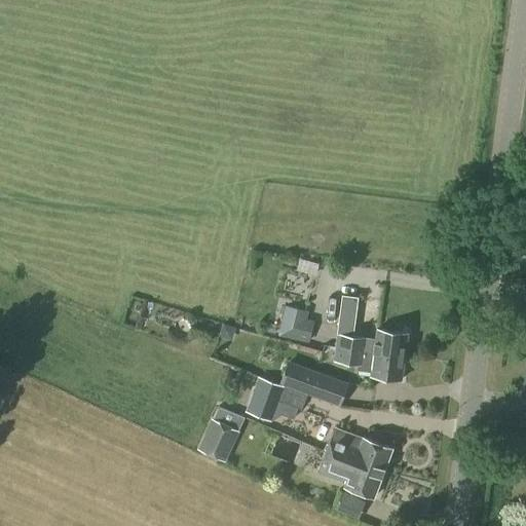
[(305,310),(284,304),(276,335),(307,342),(312,321),(303,318),(305,310)]
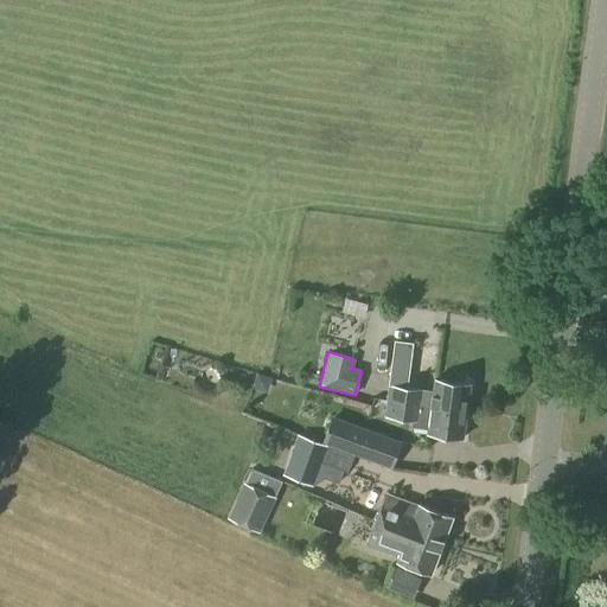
[(467,411),(471,384),(435,379),(433,391),(388,385),(387,401),(438,408),(467,411)]
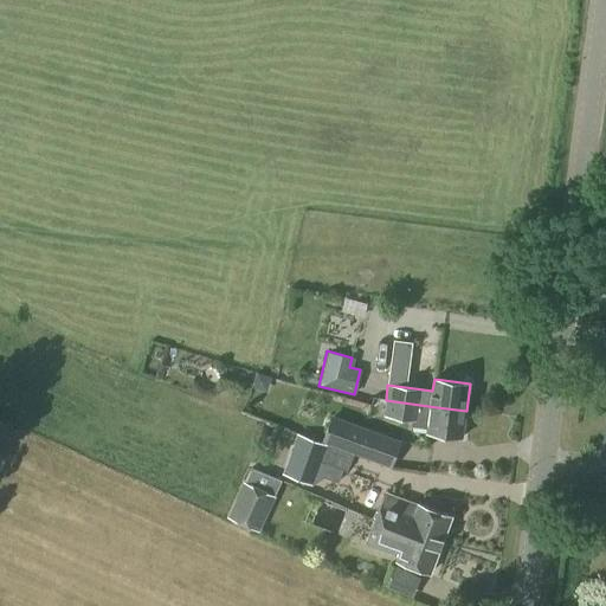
[(466,411),(437,407),(386,400),(384,417),(412,420),(411,426),(427,429),(426,433),(463,438),(466,411)]
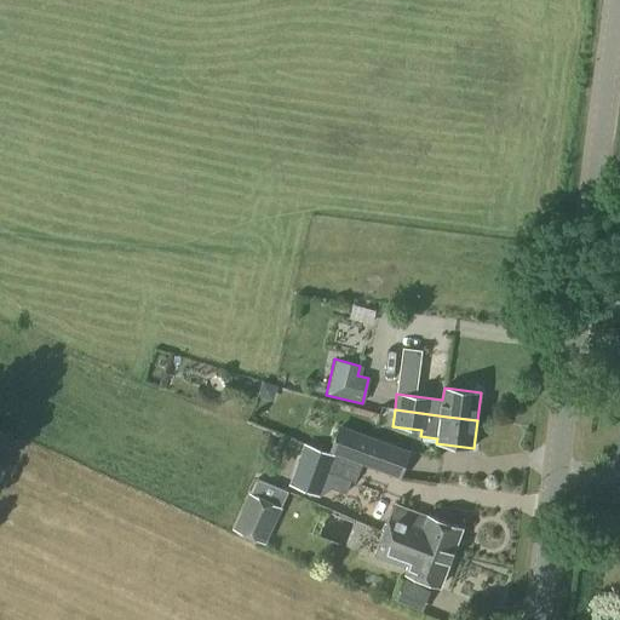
[(339,425),(329,453),(362,465),(400,478),(411,451),(339,425)]
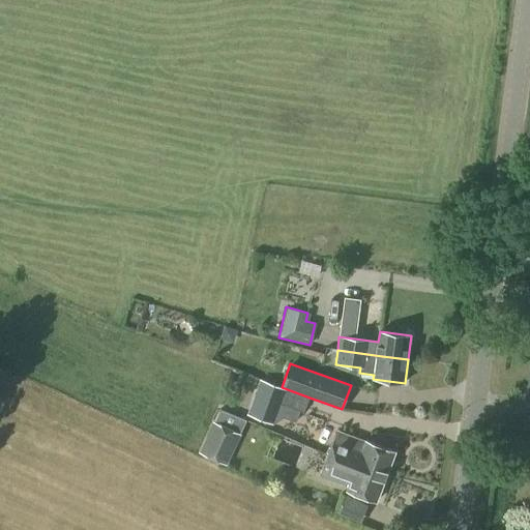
[(261,380),(247,415),(273,424),(281,404),(303,412),(310,398),(282,387),(261,380)]
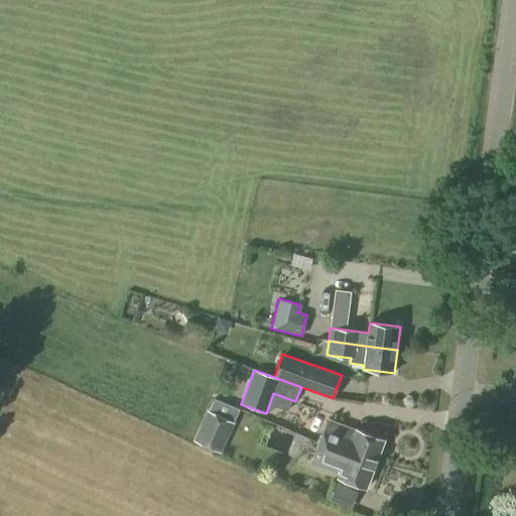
[(207,409),(194,439),(222,454),(235,422),(234,421),(239,410),(214,398),(209,410),(207,409)]
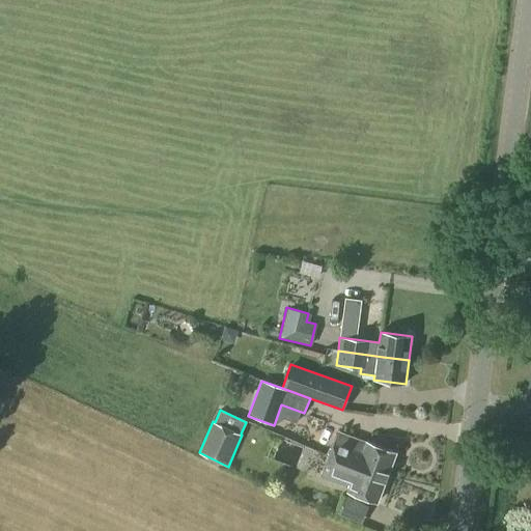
[(329,454),(334,456),(386,477),(395,452),(366,441),(366,442),(338,431),(329,454)]
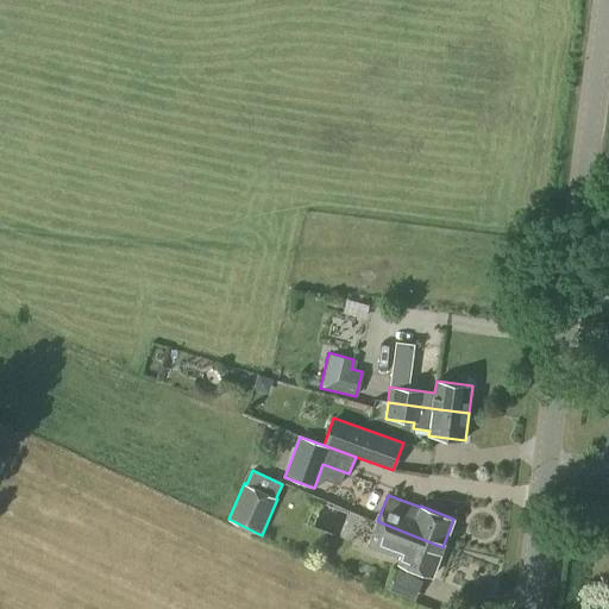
[(443,547),(383,523),(377,521),(366,547),(400,559),(399,564),(432,577),(443,547)]
